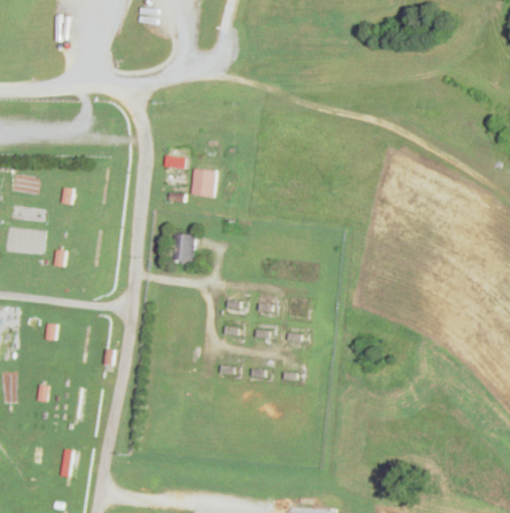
[(187,157),(185,167),(165,165),(167,155),(187,157)]
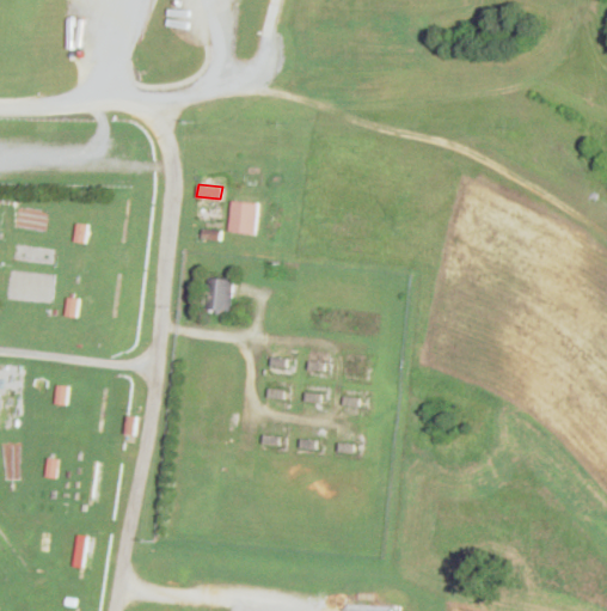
[(258,203),(255,232),(227,230),(231,200),(258,203)]
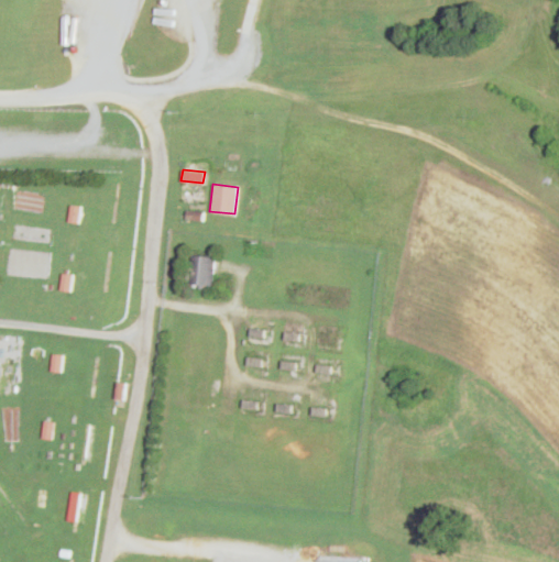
[(80,206),(78,226),(68,224),(70,205),(80,206)]
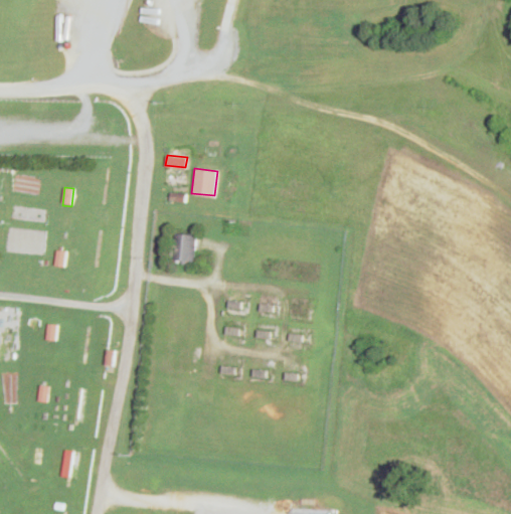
[(185,194),(184,203),(168,201),(169,192),(185,194)]
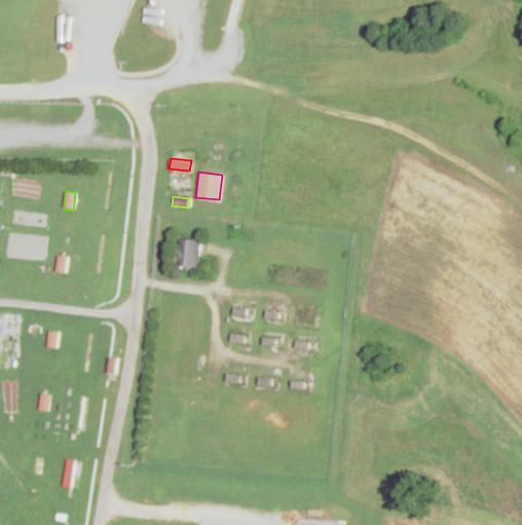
[(198,253),(196,268),(188,267),(187,270),(183,270),(183,267),(175,266),(178,238),(199,241),(198,253)]
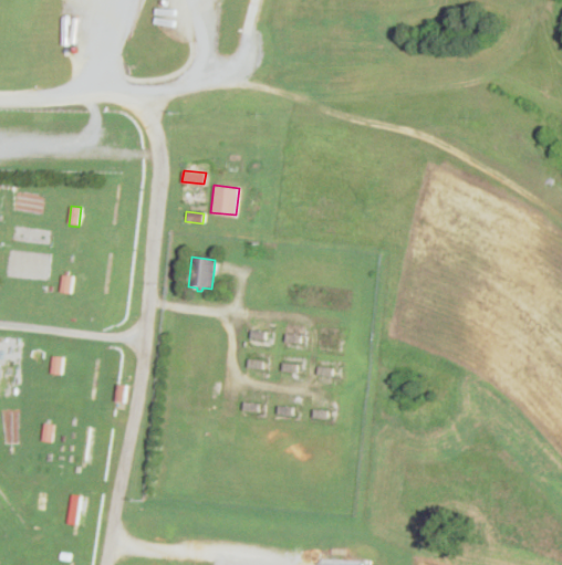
[(72,276),(70,294),(60,293),(61,275),(72,276)]
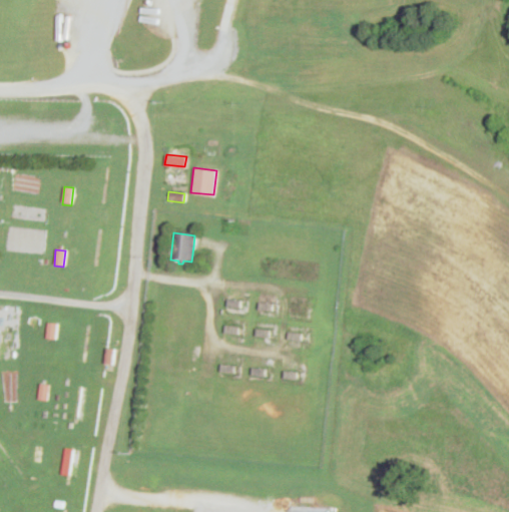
[(240,301),(239,309),(227,307),(227,300),(240,301)]
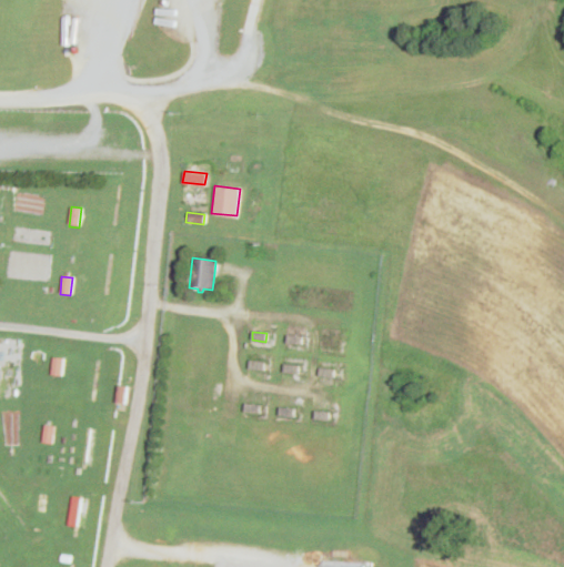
[(301,336),(300,345),(286,344),(288,335),(301,336)]
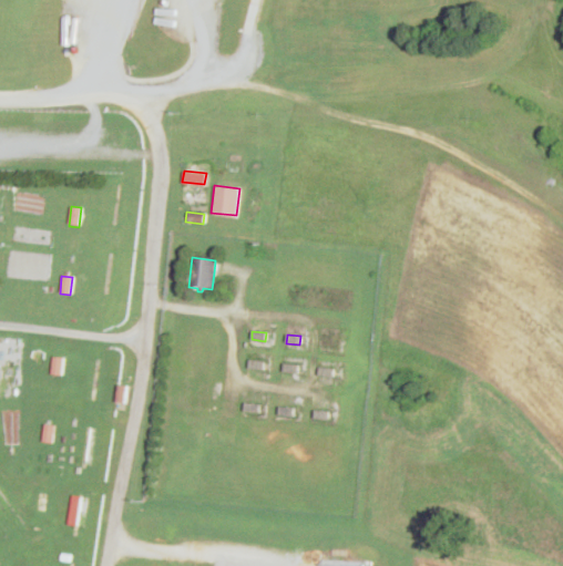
[(62,358),(60,377),(50,376),(52,357),(62,358)]
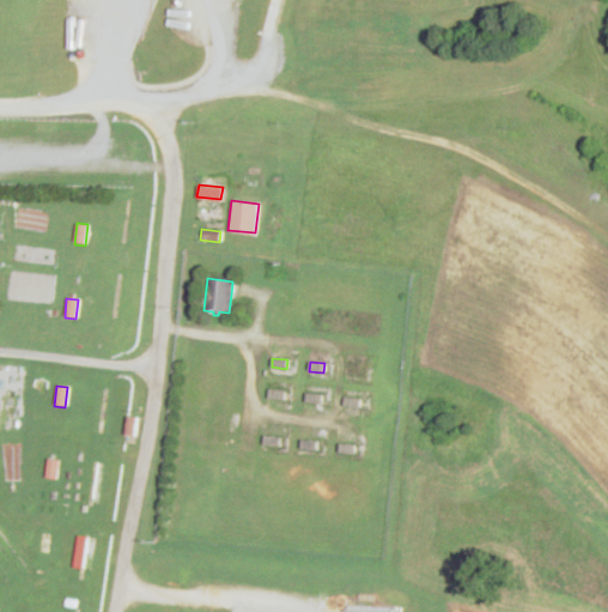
[(284,392),(283,400),(267,399),(268,389),(284,392)]
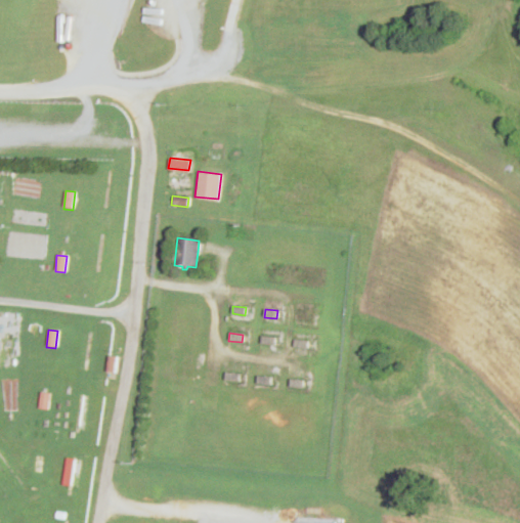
[(274,338),(274,345),(260,344),(261,337),(274,338)]
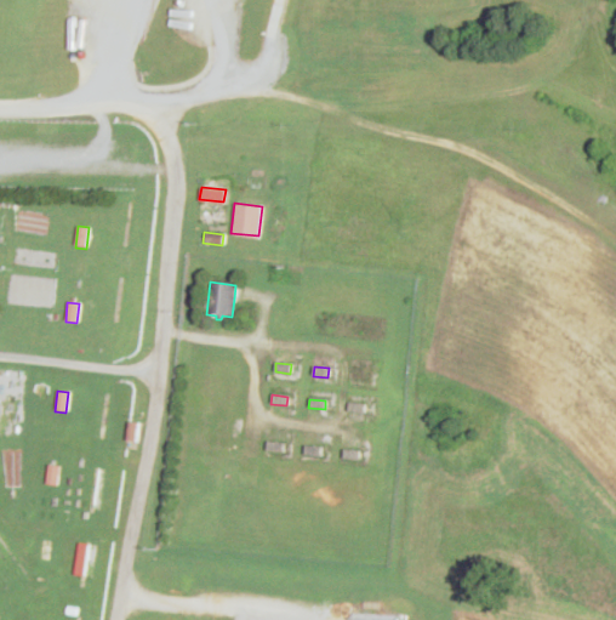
[(364,404),(363,414),(347,411),(348,403),(364,404)]
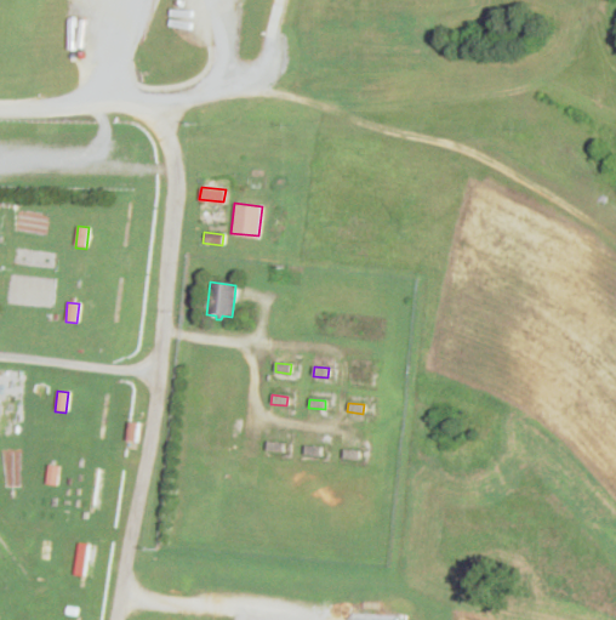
[(283,443),(283,453),(266,451),(266,442),(283,443)]
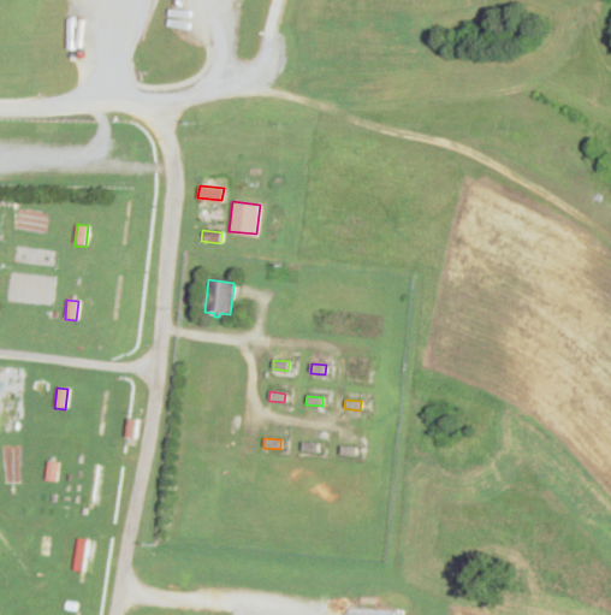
[(318,444),(316,453),(302,451),(303,443),(318,444)]
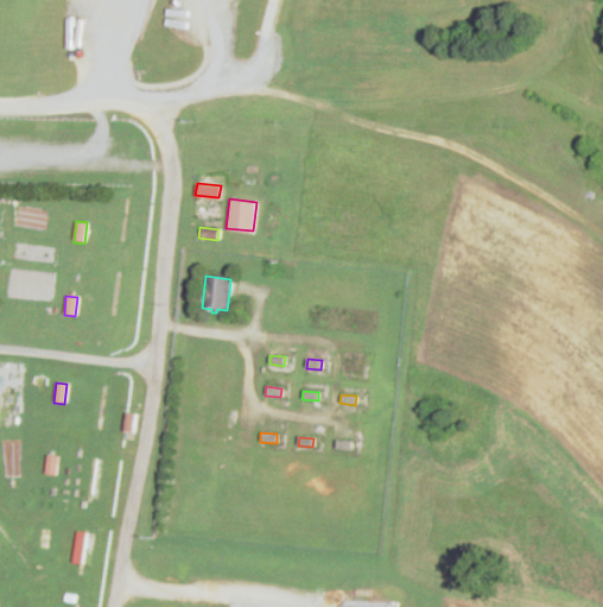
[(351,442),(350,450),(336,449),(337,441),(351,442)]
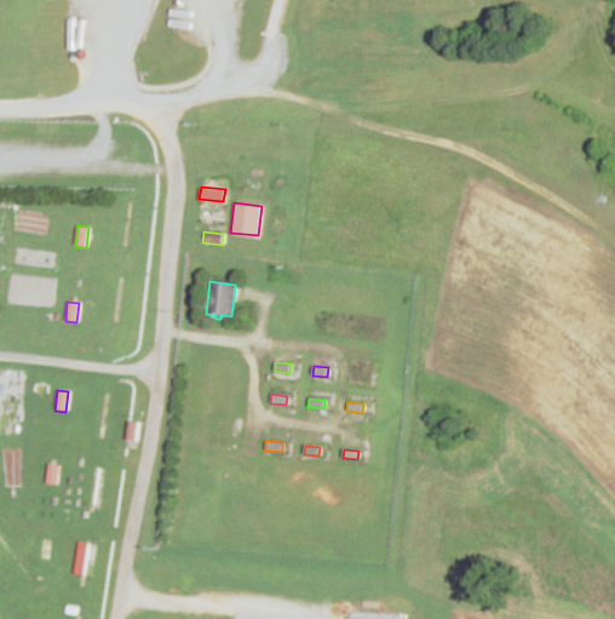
[(59,465),(57,486),(45,485),(47,464),(59,465)]
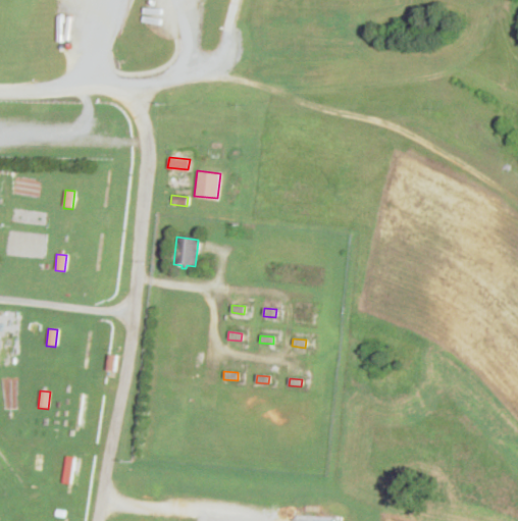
[(38,465),(31,464),(32,453),(39,454),(38,465)]
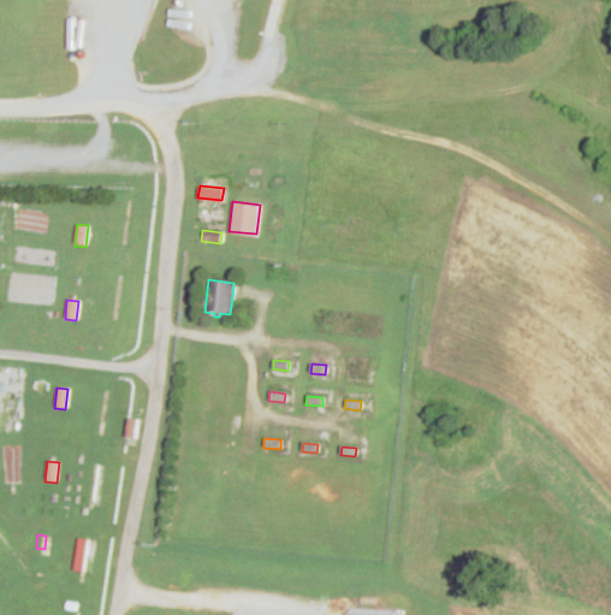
[(87,538),(83,569),(72,568),(77,537),(87,538)]
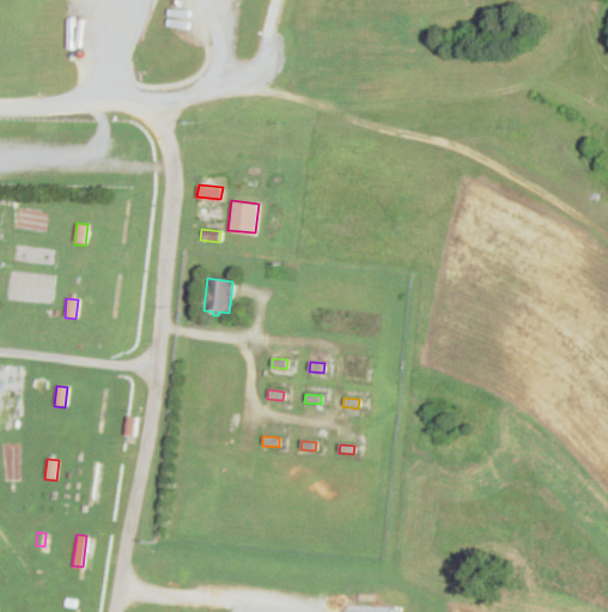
[(74,599),(73,606),(64,605),(65,597),(74,599)]
